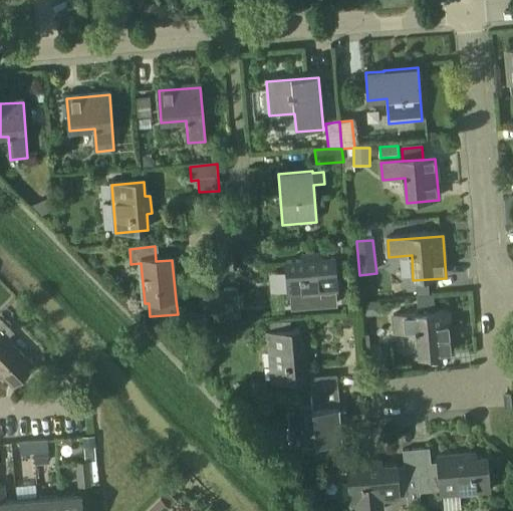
[(302,263),(286,264),(288,295),(293,295),(293,307),(318,305),(317,294),(336,293),(334,260),(319,261),(319,256),(302,257),(302,263)]
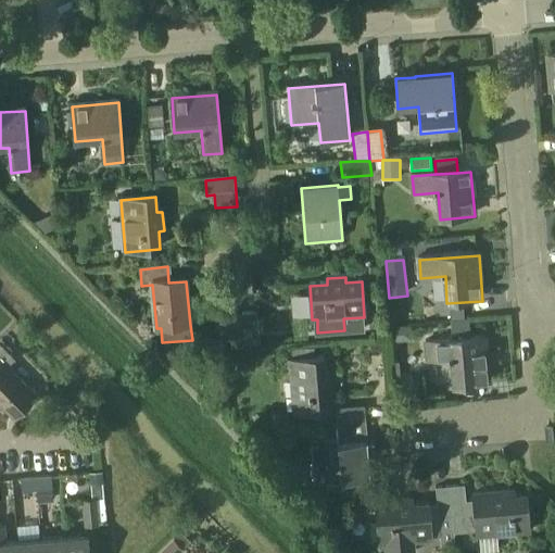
[(257,314),(242,316),(244,341),(244,346),(260,344),(257,314)]
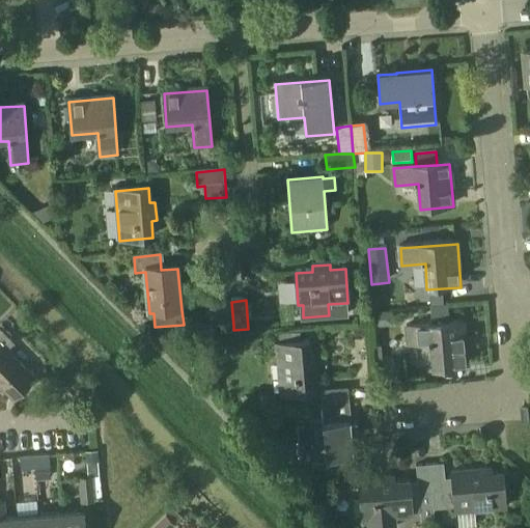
[(433,326),(449,324),(448,308),(431,309),(433,326)]
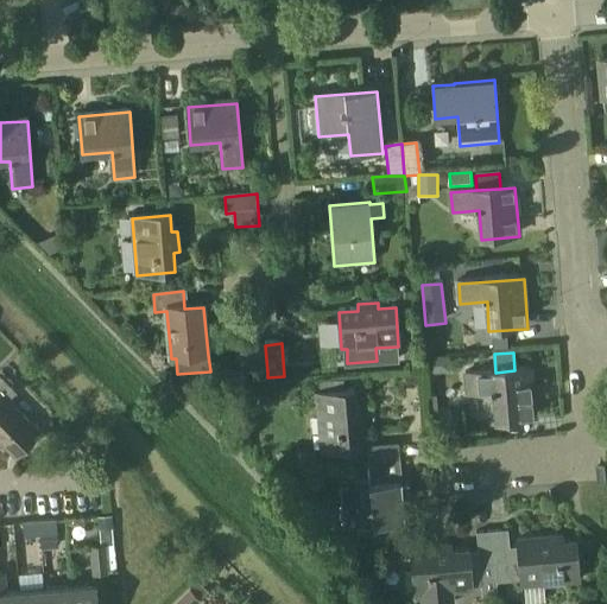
[(497,423),(536,419),(531,369),(514,370),(495,373),(466,375),(468,395),(494,393),(497,423)]
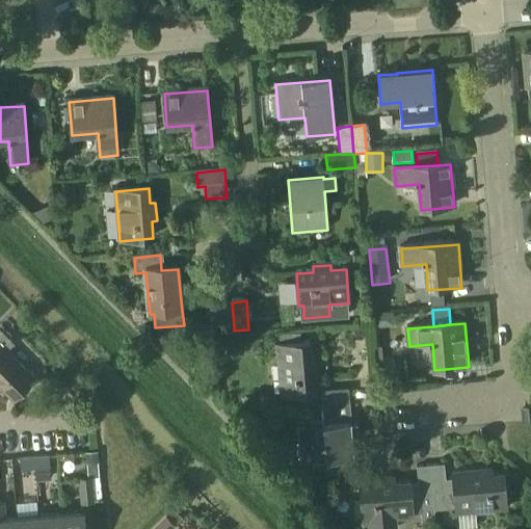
[(0,387),(14,401),(35,380),(8,352),(15,345),(0,329),(0,387)]
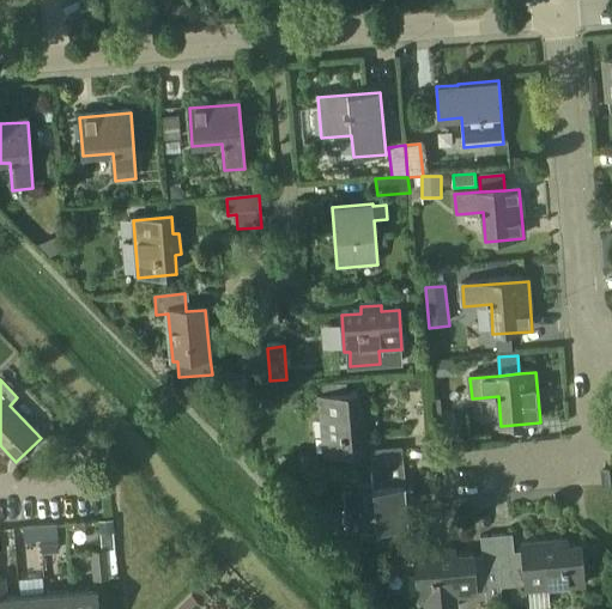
[(361,433),(367,432),(365,412),(358,413),(358,396),(320,400),(325,457),(363,454),(361,433)]
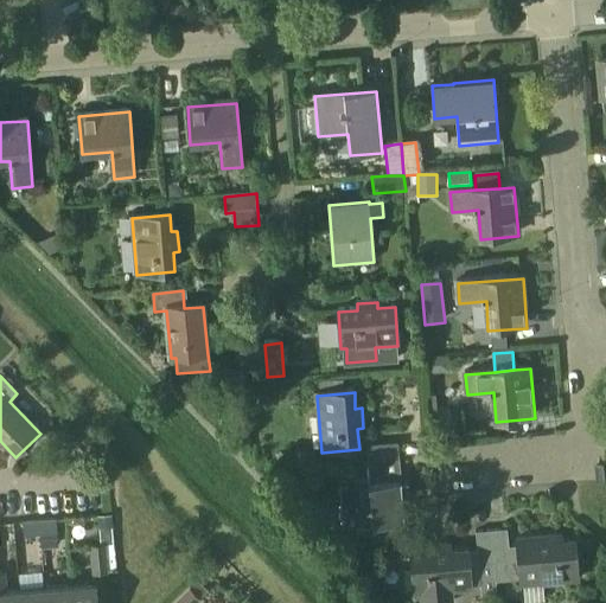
[(399,461),(401,461),(399,444),(367,448),(369,463),(399,461)]
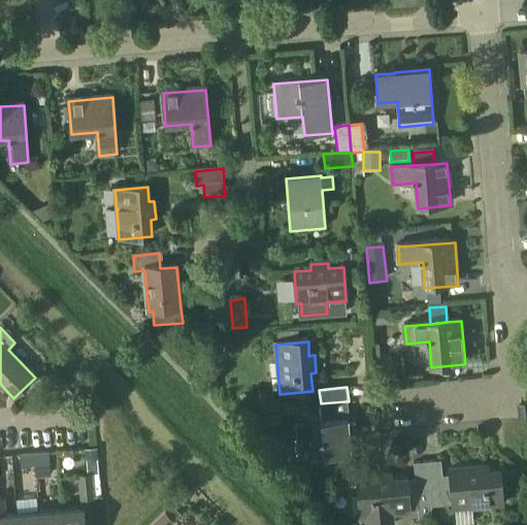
[(321,403),(322,422),(295,424),(297,458),(352,454),(350,420),(349,401),(347,401),(321,403)]
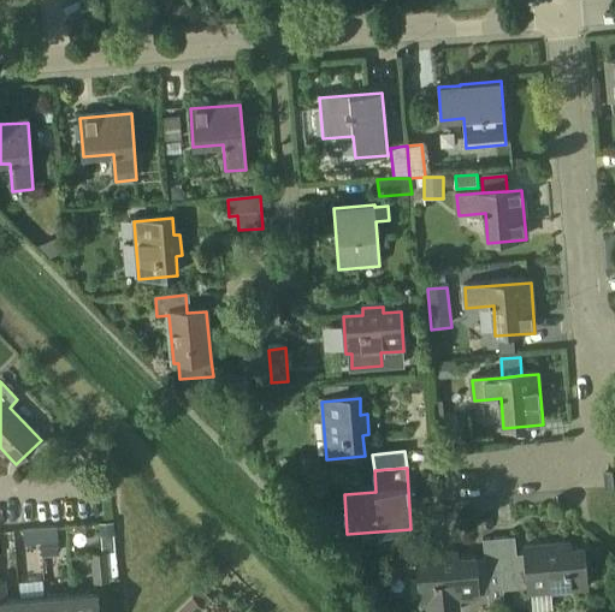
[(58,529),(39,530),(40,545),(59,544),(58,529)]
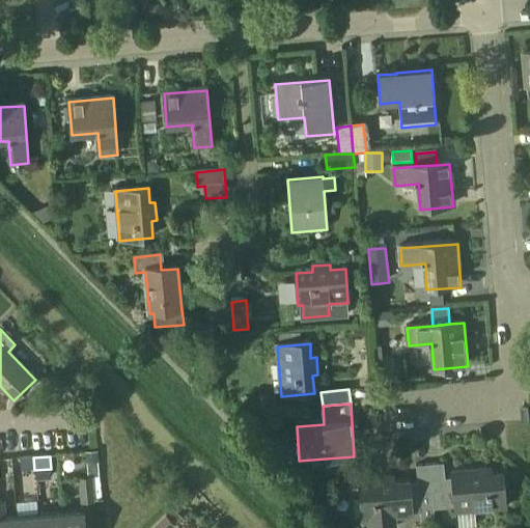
[(22,471),(34,470),(33,457),(21,459),(22,471)]
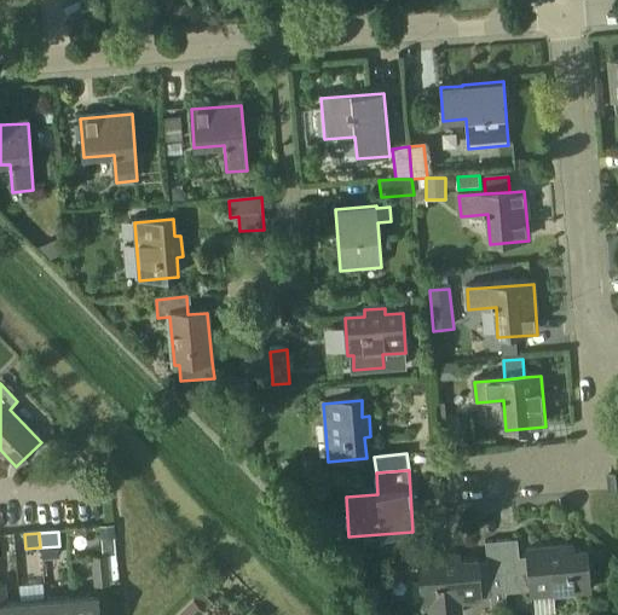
[(566,549),(544,550),(526,552),(527,558),(518,558),(518,541),(502,543),(504,574),(529,573),(530,596),(588,592),(585,553),(566,555),(566,549)]
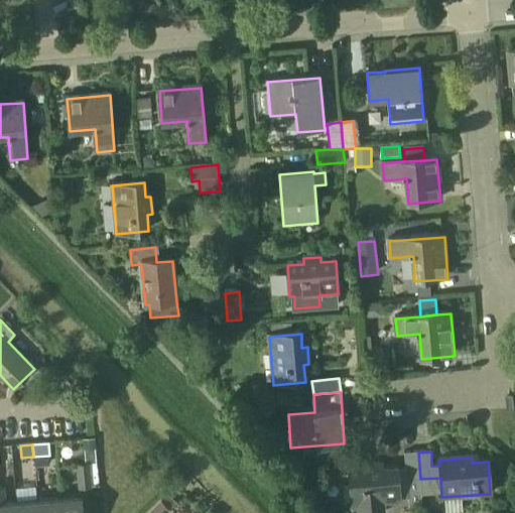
[(418,453),(403,454),(405,469),(383,470),(382,466),(365,467),(366,473),(349,474),(351,505),(357,505),(358,512),(383,512),(383,502),(400,501),(400,498),(408,497),(409,506),(422,505),(420,479),(418,453)]
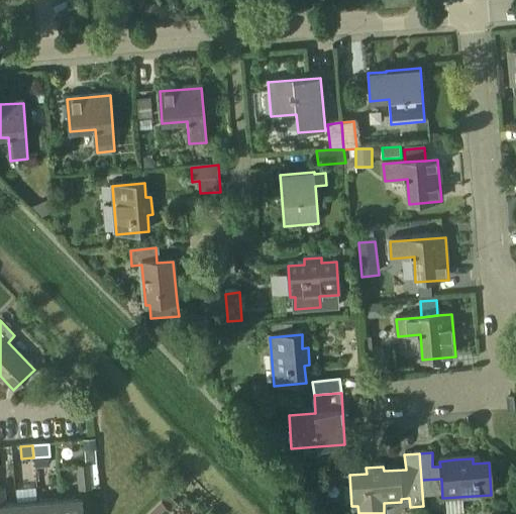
[(91,466),(77,468),(80,492),(93,491),(91,466)]
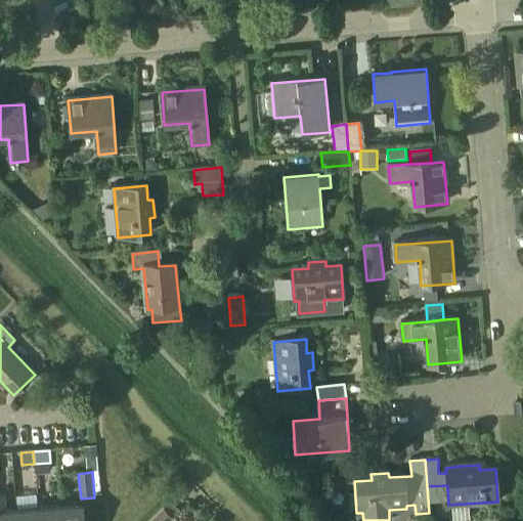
[(17,520),(17,513),(8,514),(6,495),(0,495),(0,520),(17,520)]
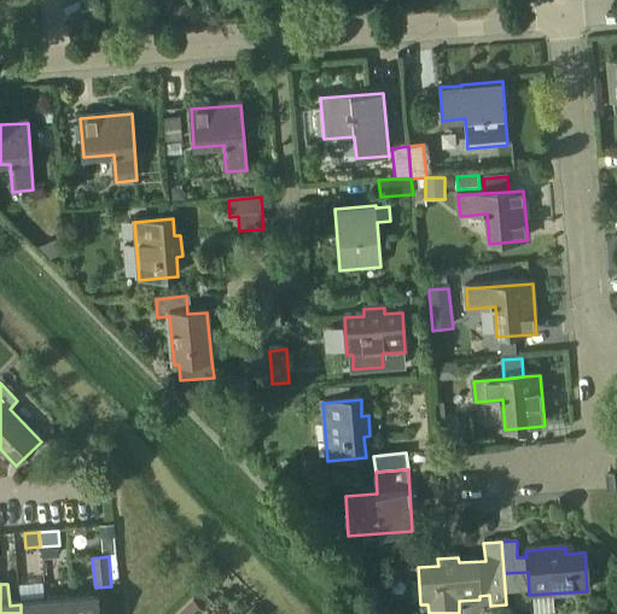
[(202,613),(213,603),(201,592),(178,613),(202,613)]
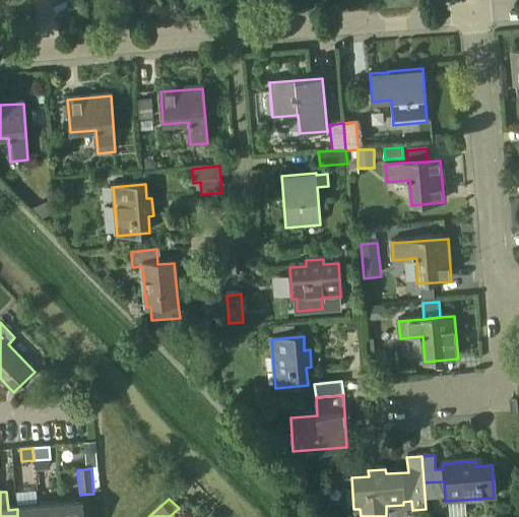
[(84,516),(82,503),(61,505),(62,516),(84,516)]
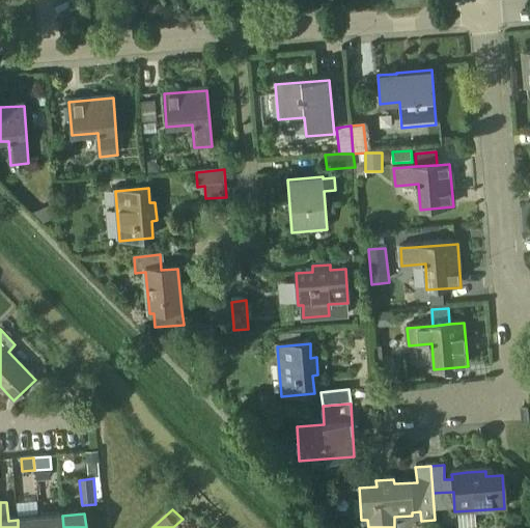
[(63,527),(62,516),(38,518),(39,527),(63,527)]
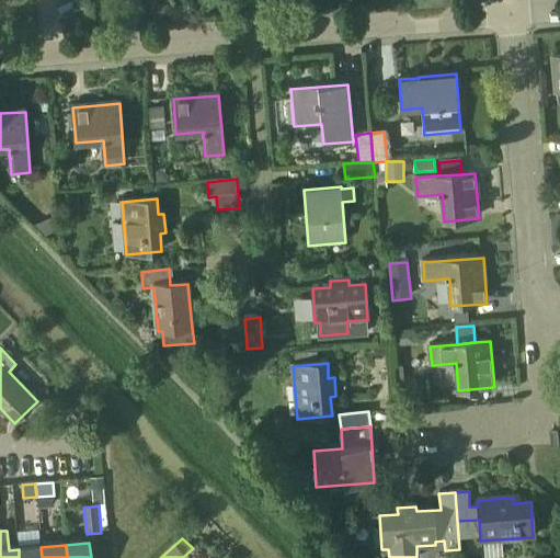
[(19,549),(19,557),(42,557),(41,547),(19,549)]
